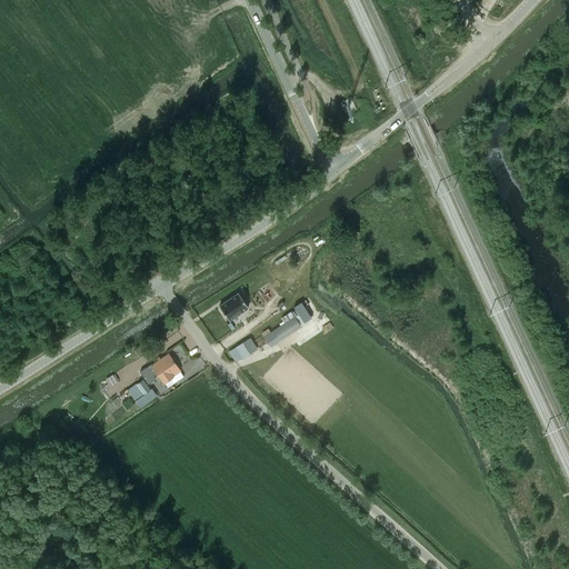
[(233,292),(213,306),(223,320),(243,307),(233,292)]
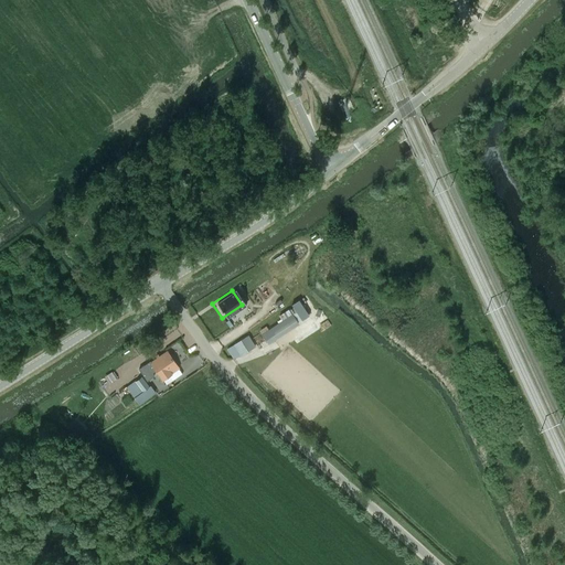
[(268,342),(298,322),(292,313),(262,333),(268,342)]
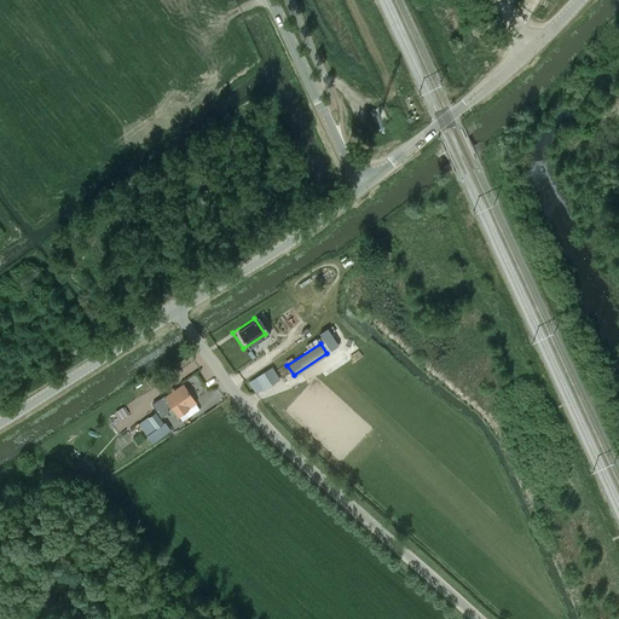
[(256,394),(279,377),(270,365),(248,382),(256,394)]
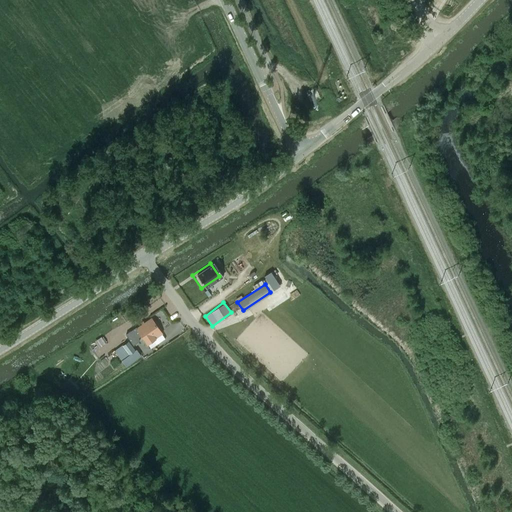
[(147,343),(155,338),(162,334),(151,318),(137,328),(147,343)]
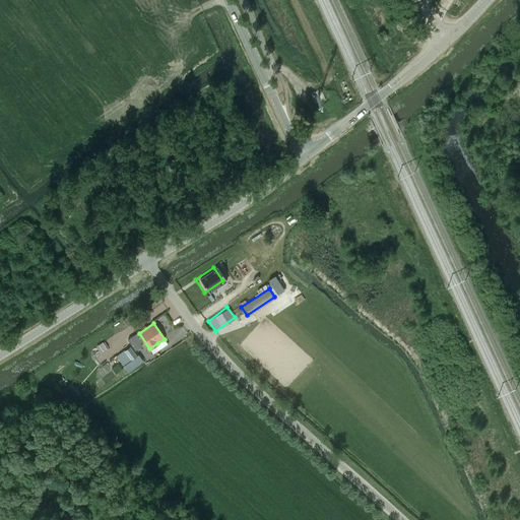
[(100,352),(107,348),(103,342),(96,345),(100,352)]
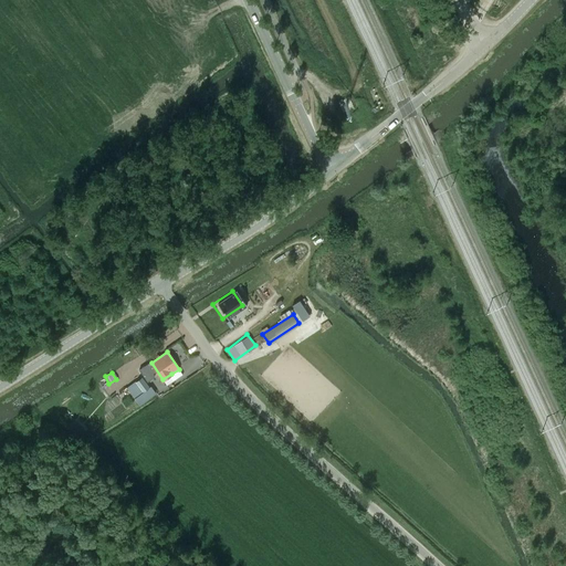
[(142,377),(127,388),(135,398),(139,395),(145,401),(156,392),(152,386),(150,387),(142,377)]
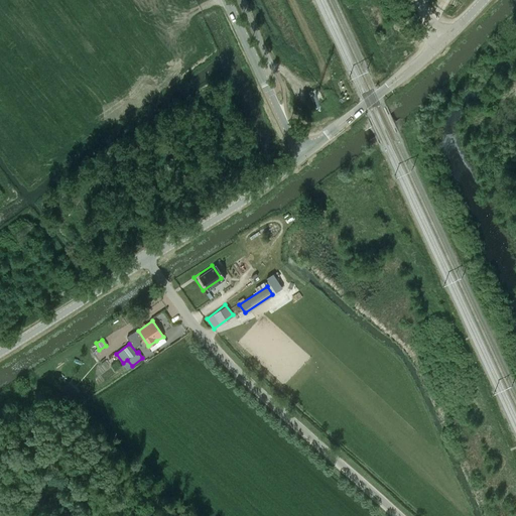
[(78,394),(71,384),(61,391),(70,401),(78,394)]
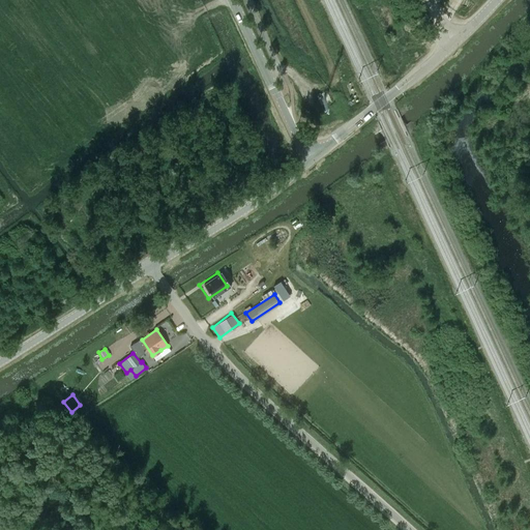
All buildings are outlined.
